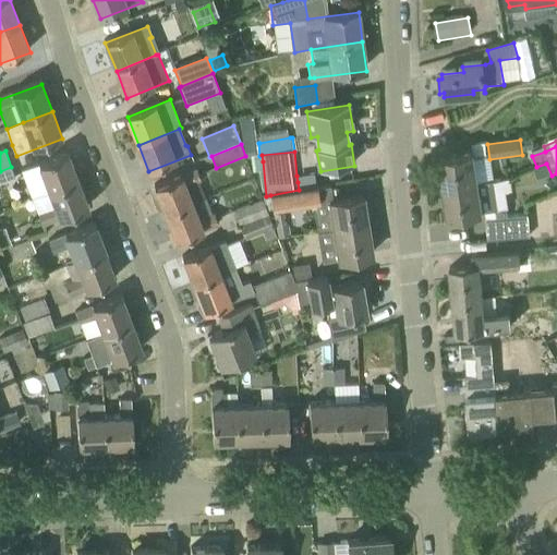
[(69,155),(23,172),(27,183),(34,200),(49,193),(80,182),(69,155)]
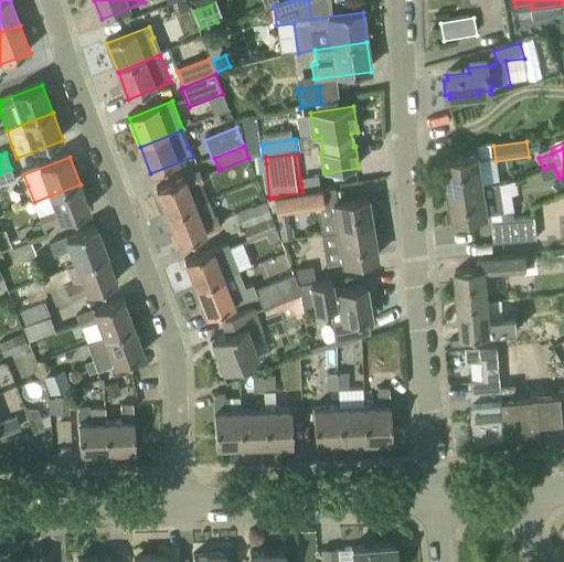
[(445,162),(450,192),(486,187),(480,157),(445,162)]
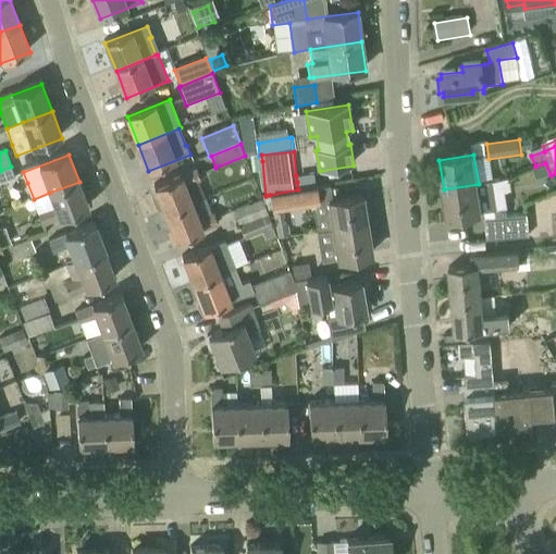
[(0,185),(15,179),(11,167),(0,171),(0,185)]
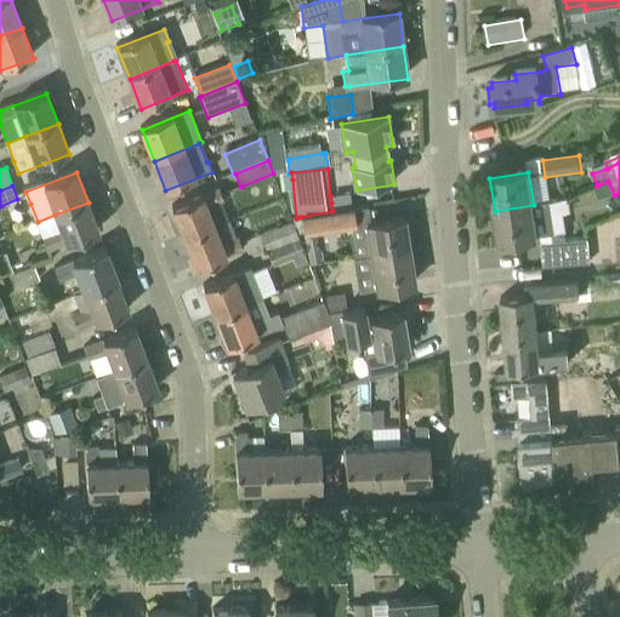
[(229,223),(222,204),(225,204),(220,190),(172,209),(186,240),(229,223)]
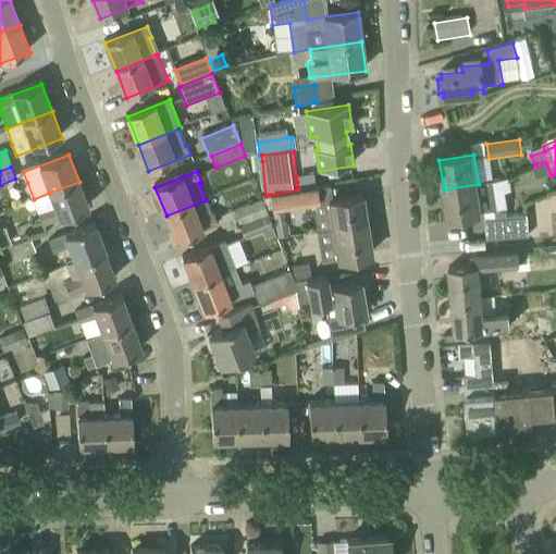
[(297,182),(298,189),(314,187),(313,179),(297,182)]
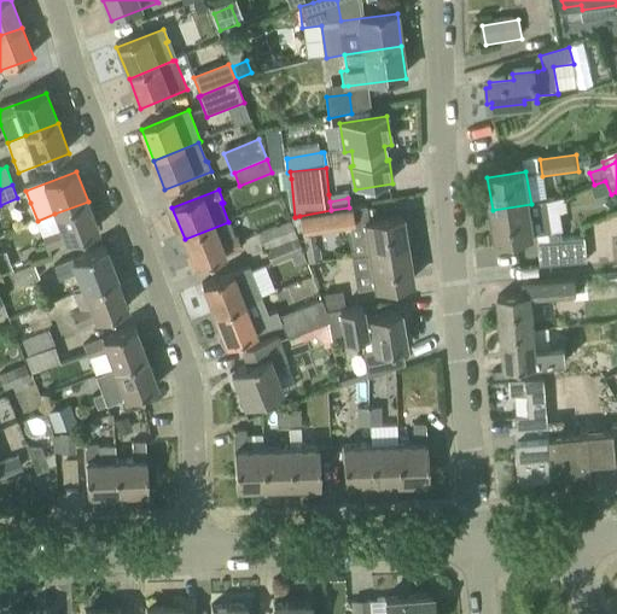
[(498,244),(562,233),(559,215),(566,214),(564,199),(531,204),(493,210),(498,244)]
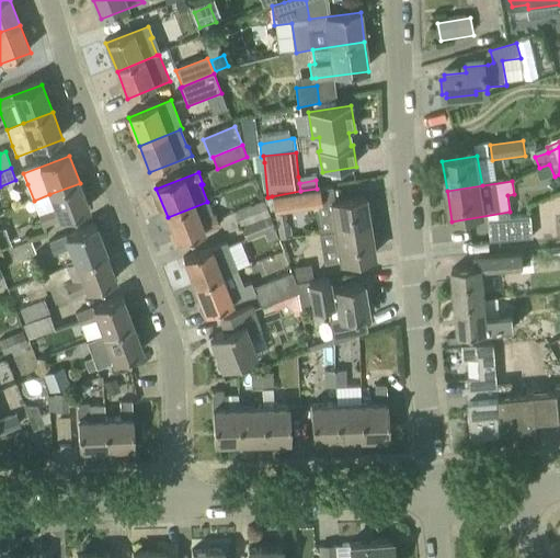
[(80,183),(49,194),(56,211),(40,217),(44,228),(90,211),(80,183)]
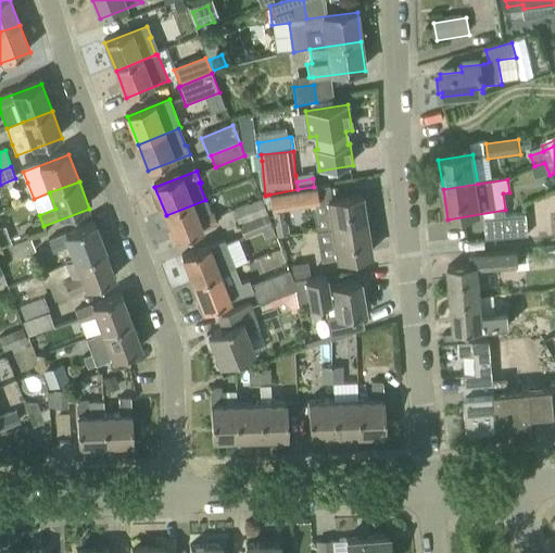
[(314,187),(298,189),(269,195),(269,197),(272,211),(313,204),(323,202),(320,186),(314,187)]
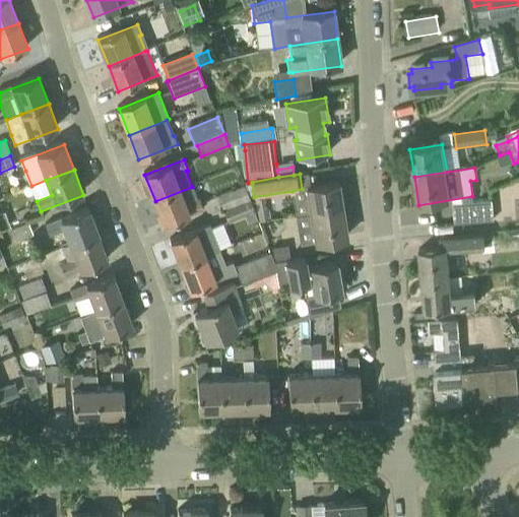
[(339,183),(307,188),(311,215),(343,210),(339,183)]
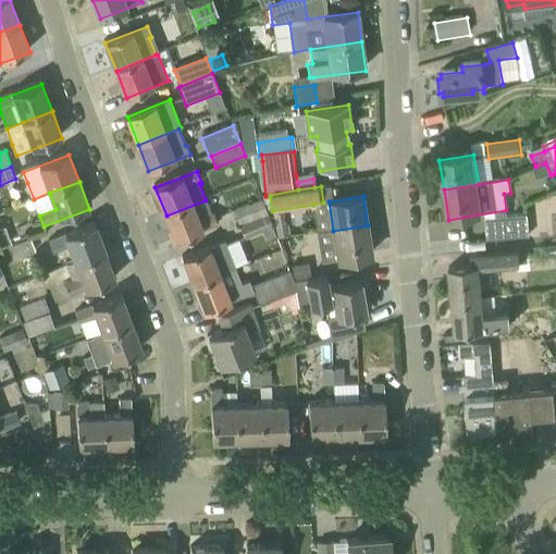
[(176,242),(219,225),(214,216),(212,217),(206,200),(167,216),(176,242)]
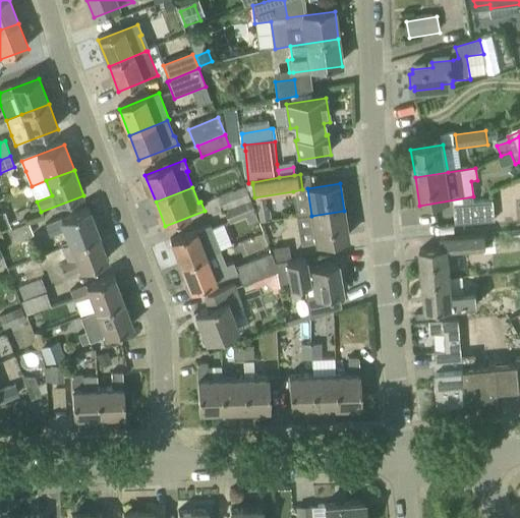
[(225,212),(251,202),(246,188),(219,198),(225,212)]
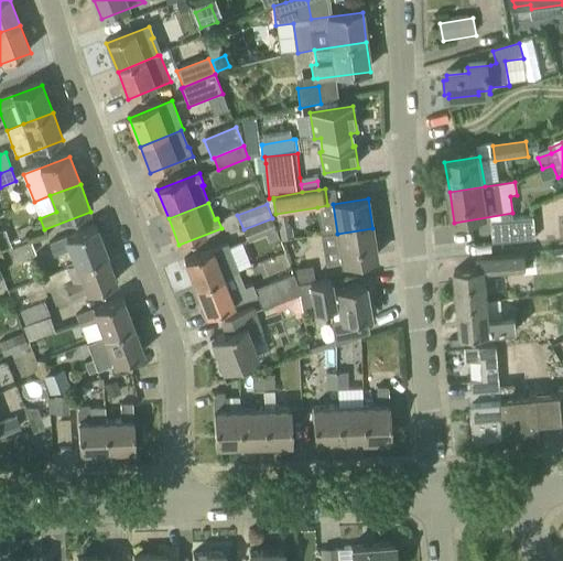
[(281,241),(290,240),(285,217),(277,219),(281,241)]
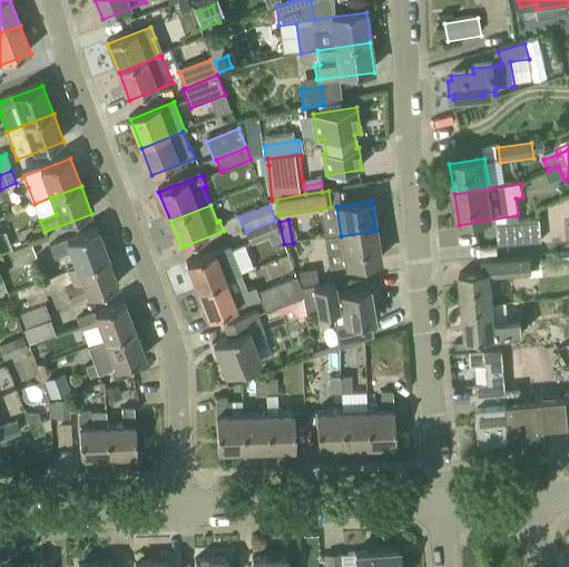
[(280,233),(275,221),(246,232),(247,235),(248,235),(253,246),(271,240),(274,247),(283,244),(278,233),(280,233)]
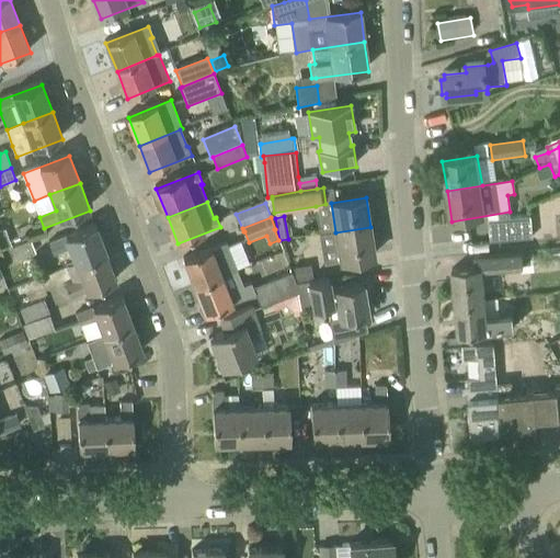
[(513,219),(510,220),(502,220),(496,221),(499,243),(534,240),(532,218),(513,219)]
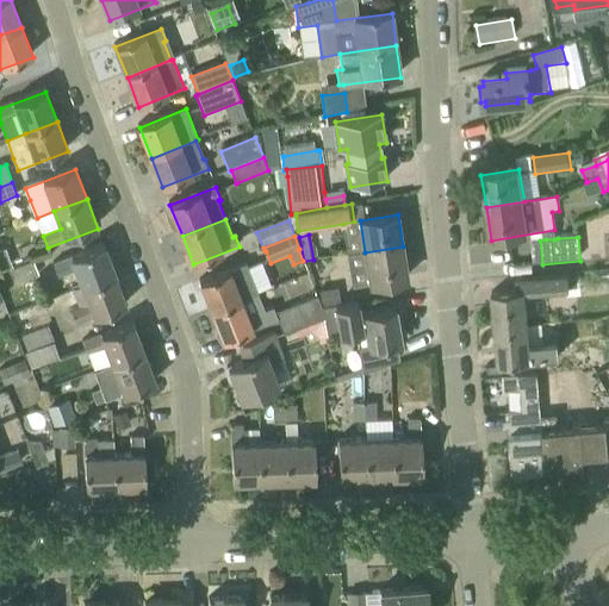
[(105,247),(54,266),(58,277),(76,270),(84,289),(116,276),(105,247)]
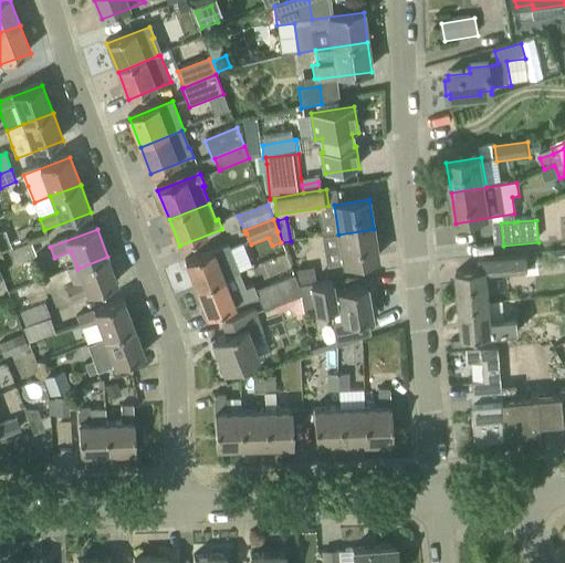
[(374,229),(338,235),(343,263),(344,266),(378,260),(374,229)]
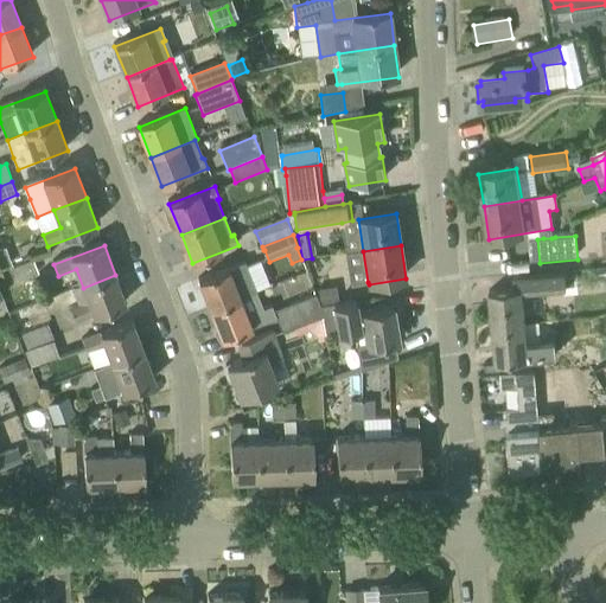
[(8,251),(0,254),(0,273),(14,268),(8,251)]
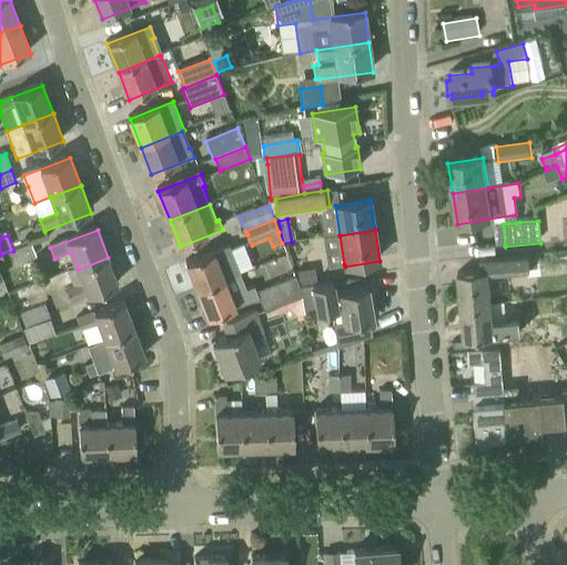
[(16,265),(37,258),(31,245),(10,253),(16,265)]
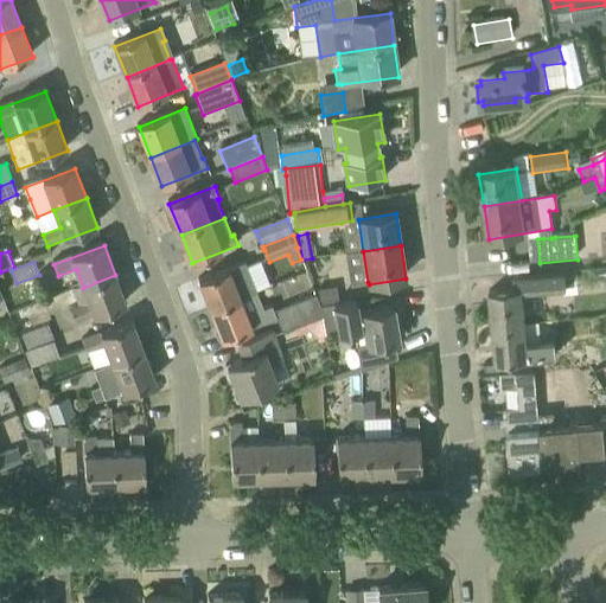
[(257,294),(246,263),(199,281),(211,312),(241,300),(257,294)]
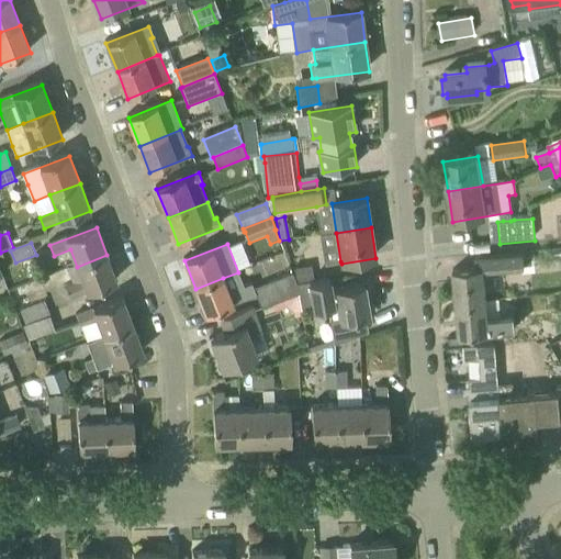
[(560,250),(543,253),(545,261),(560,259),(560,250)]
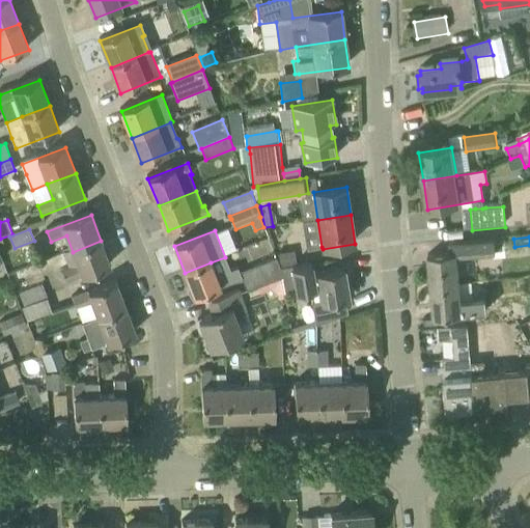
[(101,241),(73,252),(79,267),(62,273),(66,283),(111,267),(101,241)]
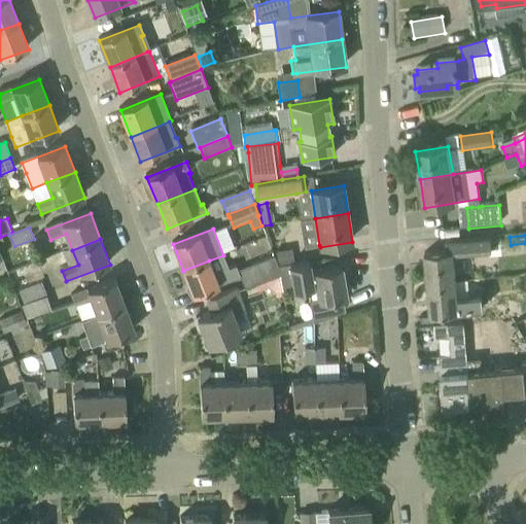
[(425,255),(428,285),(457,283),(454,255),(492,252),(491,239),(447,243),(448,253),(425,255)]
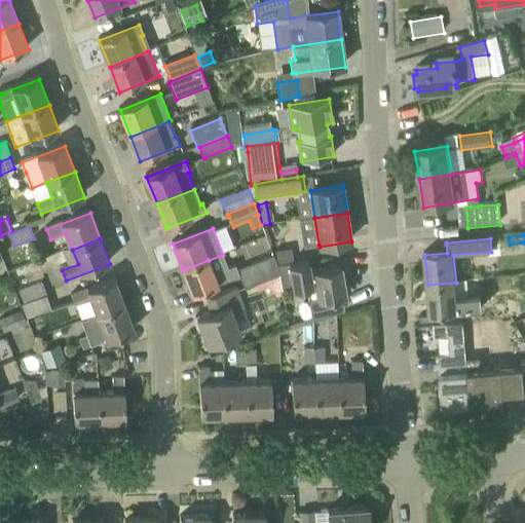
[(278,267),(294,264),(293,252),(276,255),(278,267)]
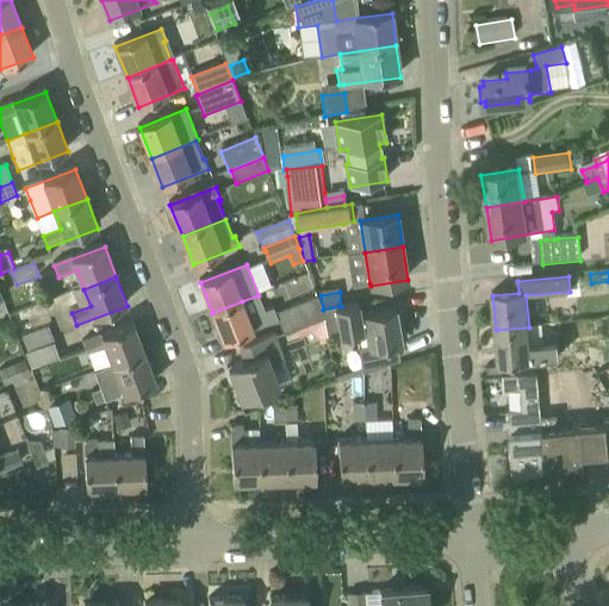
[(298,306),(305,328),(310,326),(325,320),(327,320),(323,310),(318,298),(298,306)]
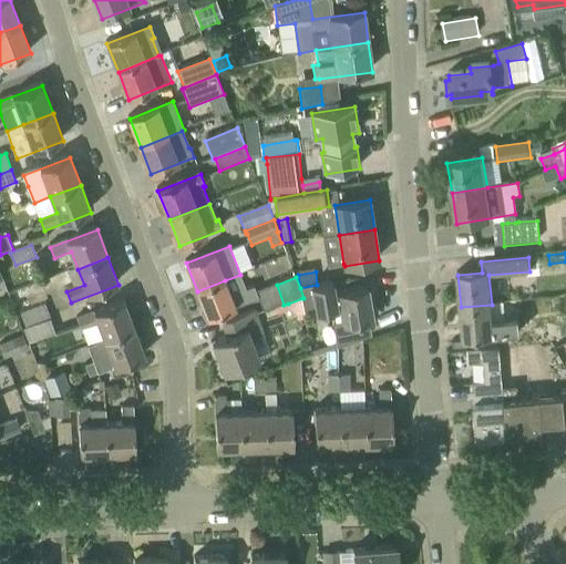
[(255,287),(232,296),(225,280),(197,291),(208,319),(251,301),(259,299),(257,293),(255,287)]
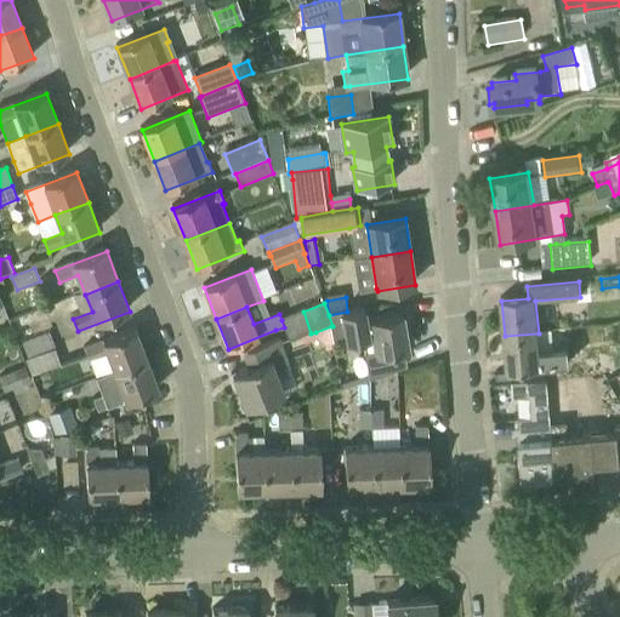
[(373,320),(367,320),(365,309),(347,312),(329,315),(333,326),(331,326),(335,346),(370,340),(375,338),(379,355),(409,350),(403,315),(373,320)]
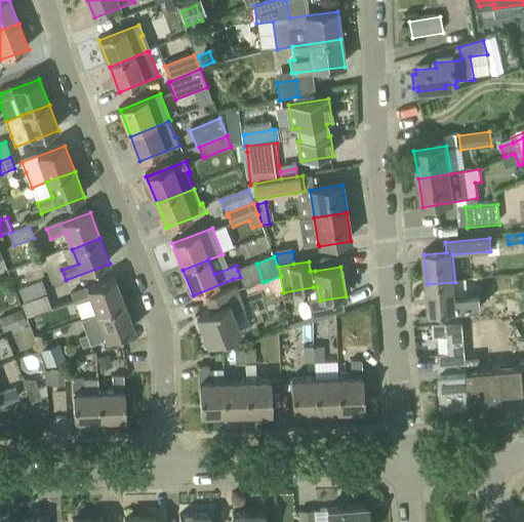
[(509,291),(523,287),(523,274),(507,278),(509,291)]
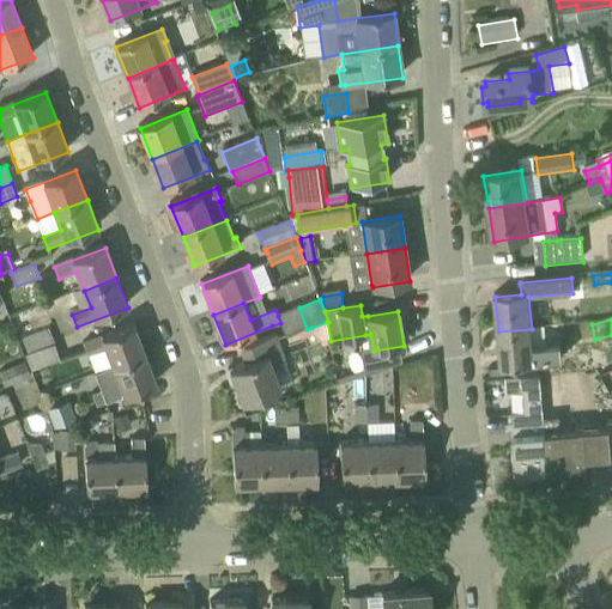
[(331,341),(327,322),(311,328),(315,338),(321,340),(321,346),(331,345),(331,341)]
